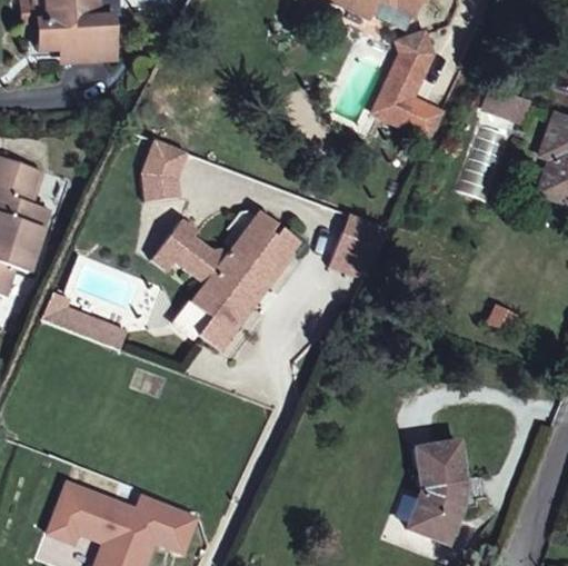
[(43,66),(76,65),(122,65),(122,21),(103,21),(103,0),(26,0),(27,21),(39,21),(39,49),(43,49),(43,66)]
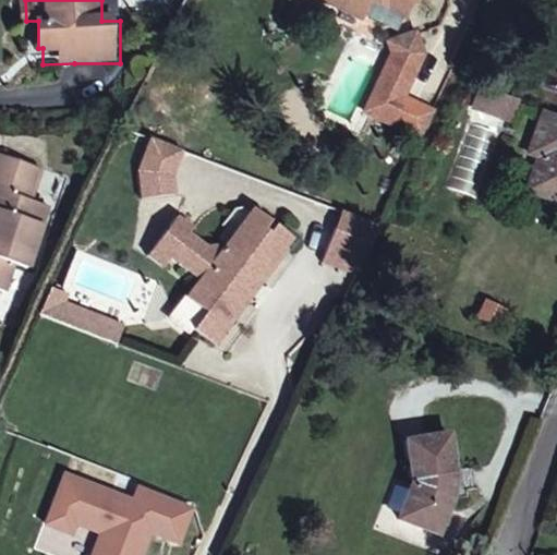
[(330,1),(365,19),(372,4),(400,20),(411,0),(316,0),(327,5),(330,1)]
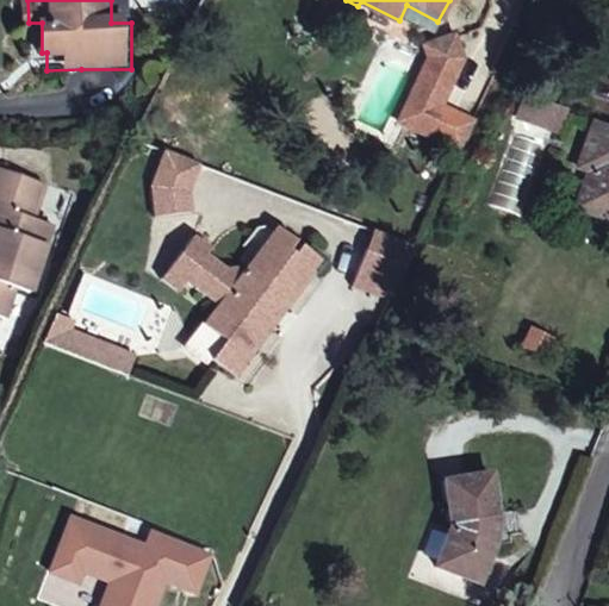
[(452,162),(465,133),(432,118),(453,72),(445,47),(415,56),(420,72),(391,133),(452,162)]
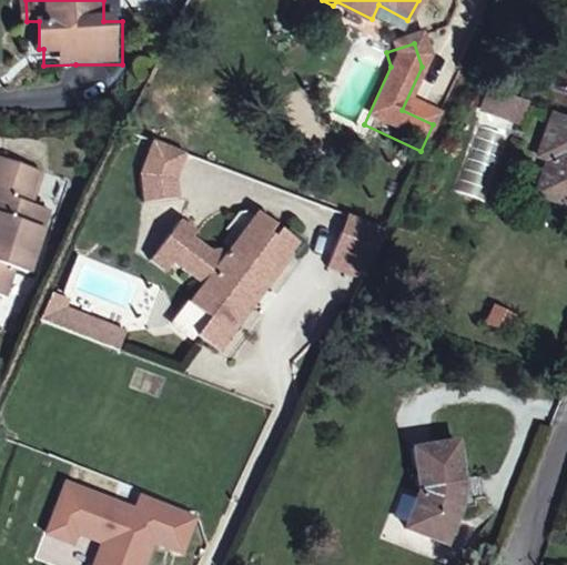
[(324,119),(350,130),(375,82),(376,80),(375,76),(373,71),(371,68),(366,64),(361,64),(356,66),(352,69),(324,119)]
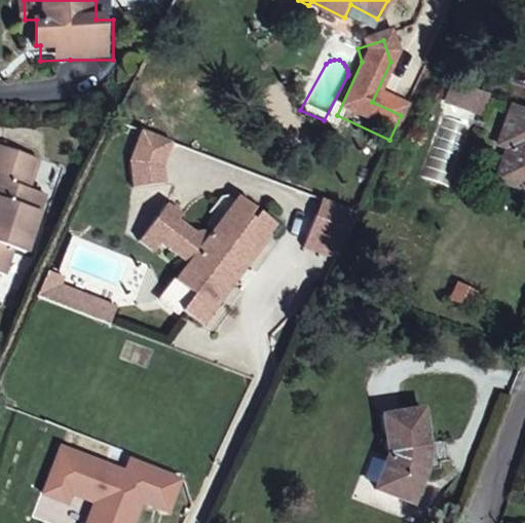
[(483,98),(448,86),(443,103),(478,114),(483,98)]
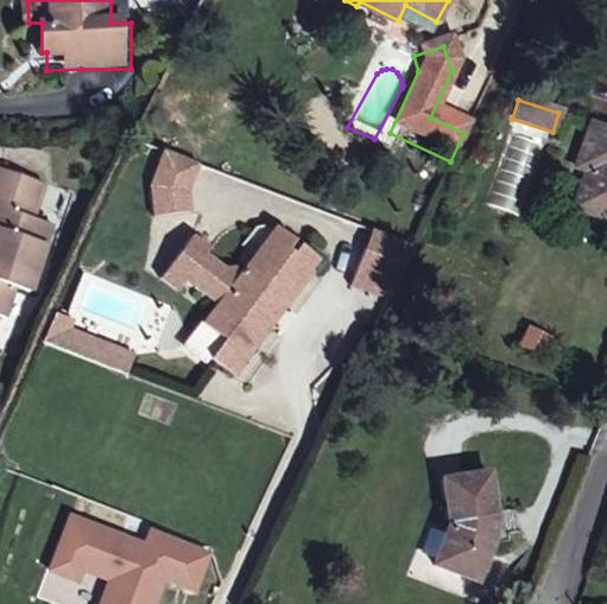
[(574,167),(586,172),(573,209),(606,220),(606,132),(588,126),(574,167)]
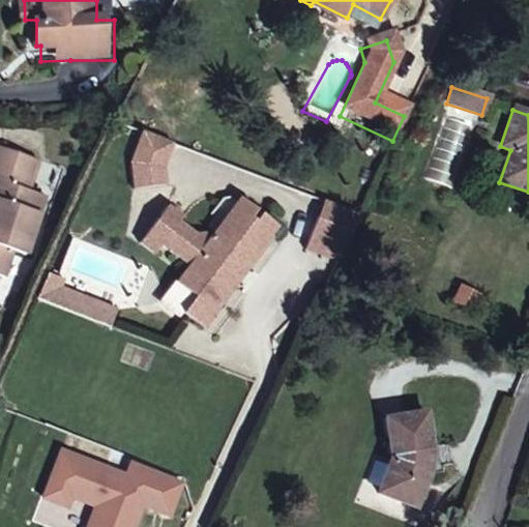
[(170,154),(176,138),(145,125),(135,150),(141,184),(175,178),(170,154)]
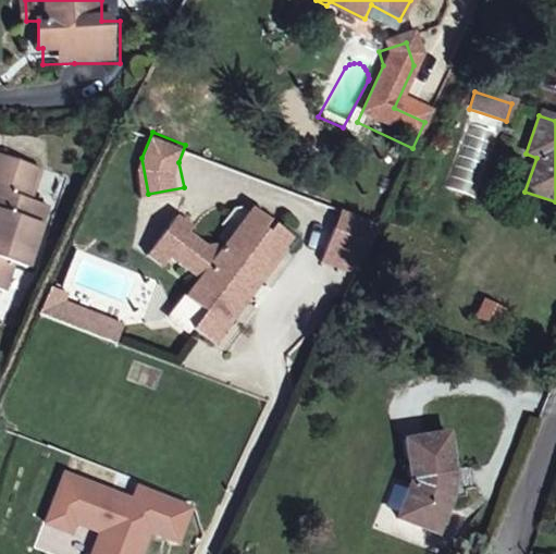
[(487,143),(465,136),(451,183),(474,187),(487,143)]
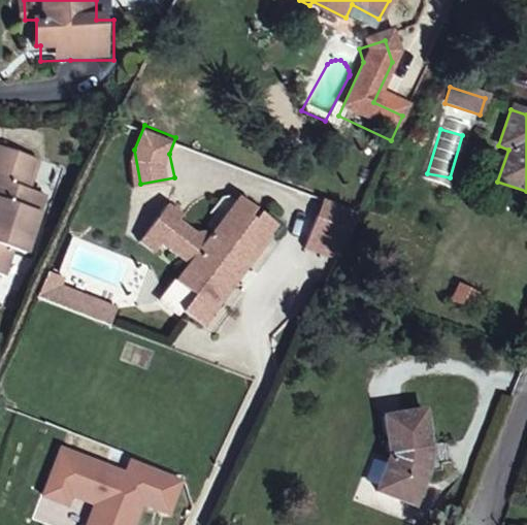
[(9,142),(0,165),(0,193),(1,194),(0,195),(0,272),(5,274),(18,244),(30,250),(53,192),(32,184),(43,156),(9,142)]
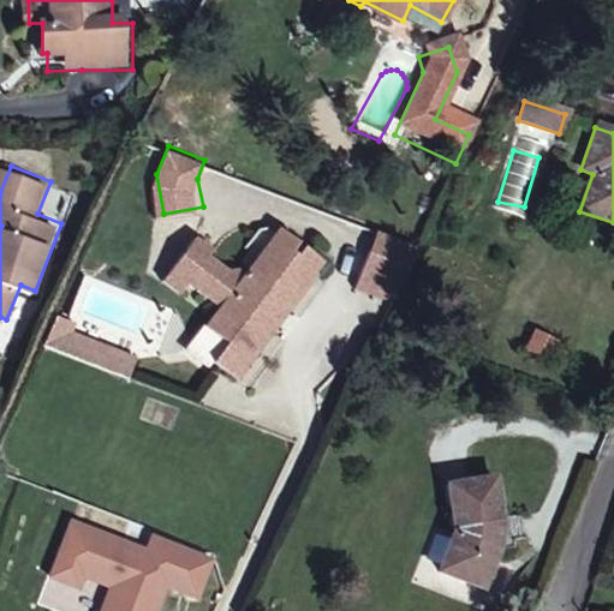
[(203,240),(173,281),(190,294),(200,283),(225,309),(186,349),(219,371),(225,363),(248,377),(337,262),(286,234),(248,276),(219,259),(224,252),(203,240)]
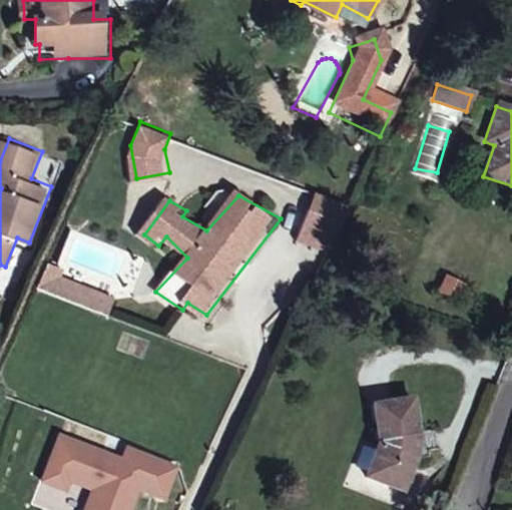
[(33,285),(103,312),(111,293),(63,276),(76,248),(55,239),(33,285)]
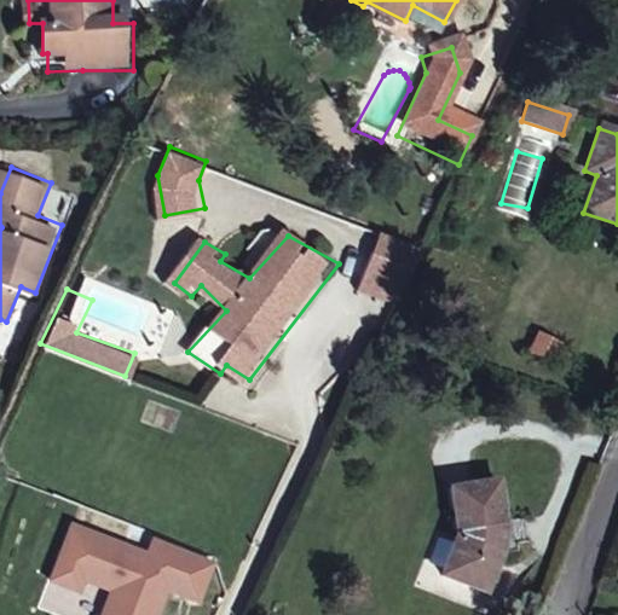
[(494,529),(502,527),(495,483),(450,489),(457,540),(444,575),(484,591),(496,556),(494,529)]
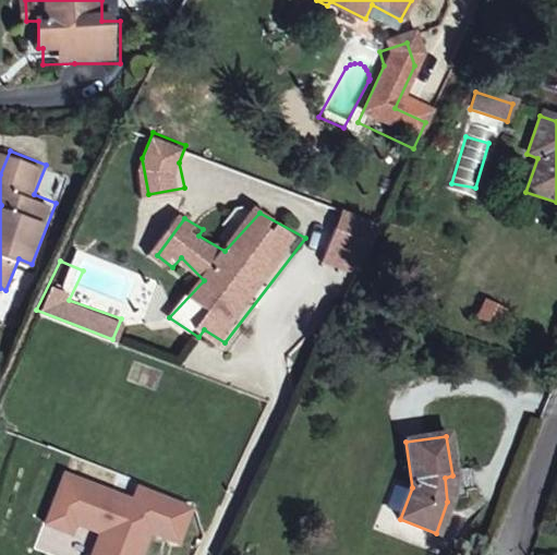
[(63,469),(45,517),(69,527),(73,516),(100,527),(88,554),(136,554),(144,537),(136,533),(141,522),(148,526),(177,537),(190,504),(136,483),(132,496),(63,469)]
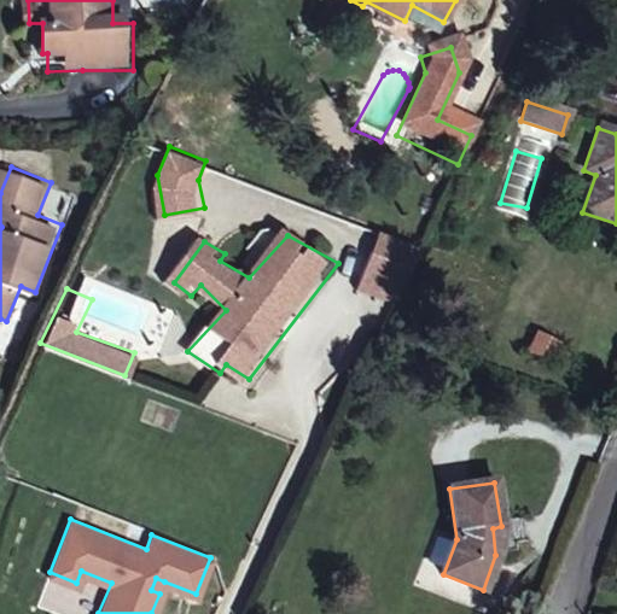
[(164,582),(156,578),(151,590),(159,594),(164,582)]
